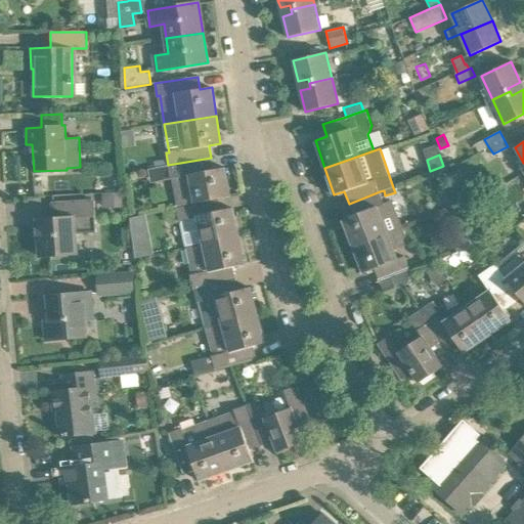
[(172,177),(177,205),(218,198),(218,199),(230,197),(225,168),(212,170),(211,158),(168,165),(170,178),(172,177)]
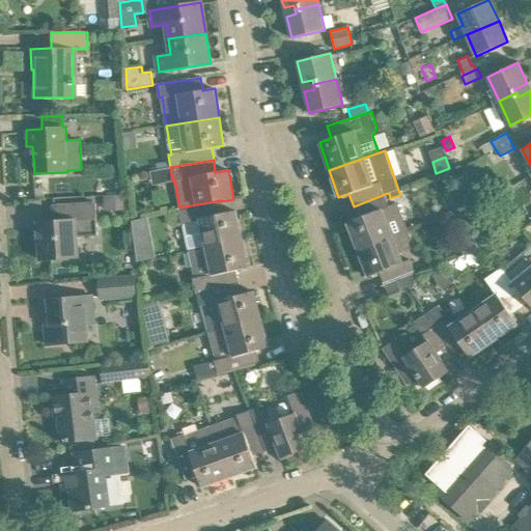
[(385,194),(354,206),(359,218),(346,223),(358,250),(394,236),(409,231),(397,203),(390,206),(385,194)]
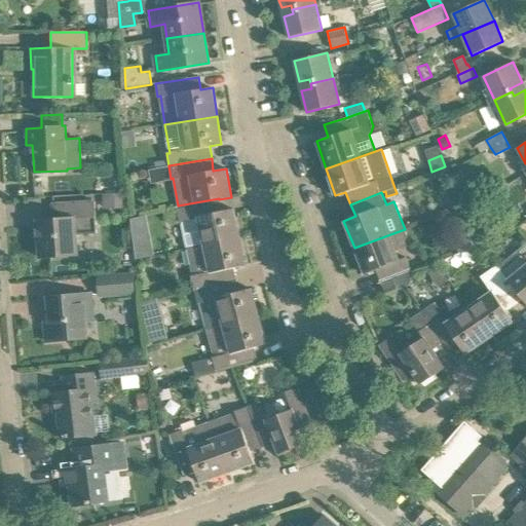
[(103,193),(104,209),(127,208),(126,193),(103,193)]
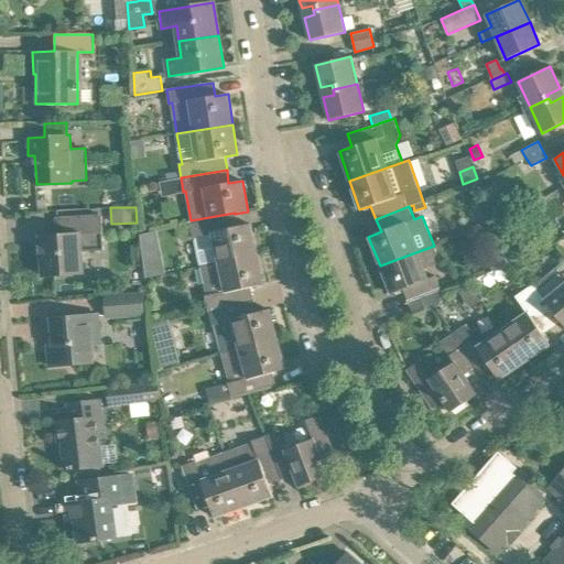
[(195,236),(202,267),(257,255),(250,224),(237,227),(235,214),(235,213),(191,220),(190,221),(192,237),(195,236)]
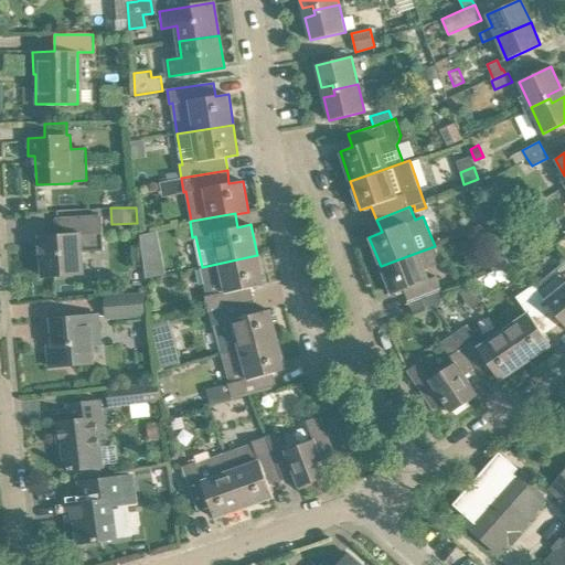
[(56,219),(56,236),(40,237),(42,276),(84,274),(83,253),(104,252),(102,216),(56,219)]
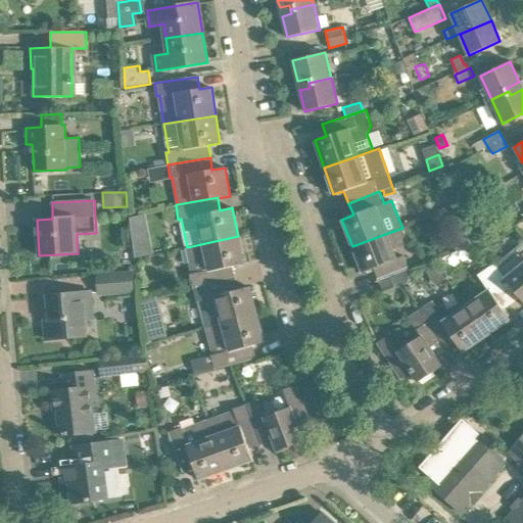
[(378,280),(389,276),(410,268),(405,256),(398,258),(394,249),(409,243),(402,228),(388,233),(352,246),(363,273),(374,269),(378,280)]
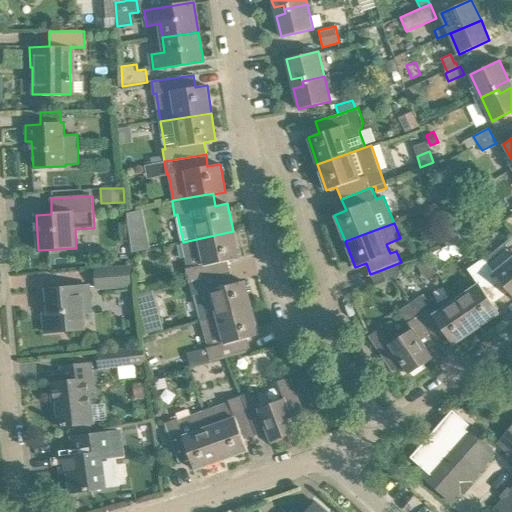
[(444,231),(439,232),(442,239),(446,238),(447,240),(455,237),(452,228),(444,230),(444,231)]
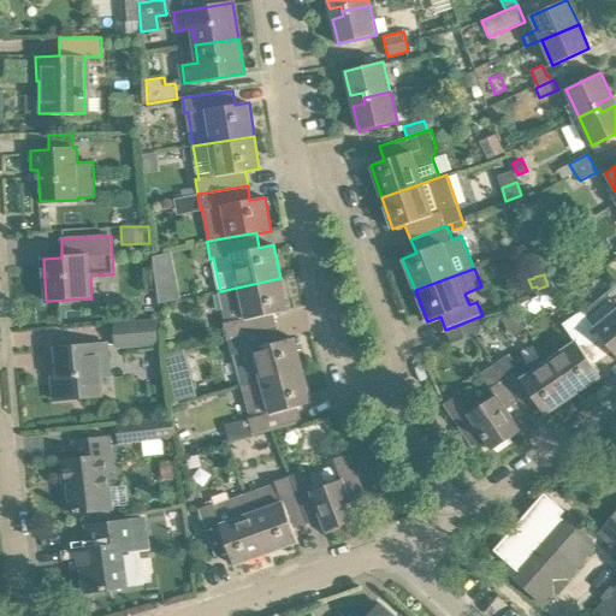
[(225,325),(227,338),(277,327),(273,314),(288,311),(280,278),(220,291),(226,324),(225,325)]
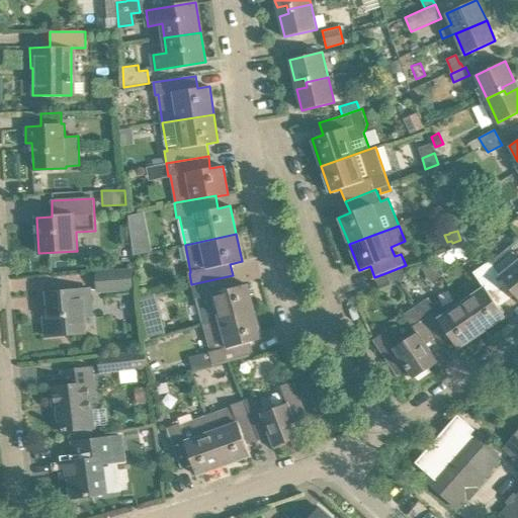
[(517,251),(517,252),(517,253),(517,261),(501,275),(500,276),(515,295),(517,298),(517,251)]
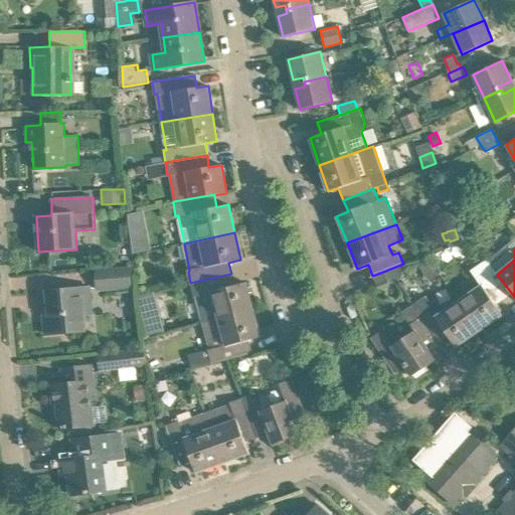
[(481,287),(459,302),(479,331),(502,315),(495,305),(512,294),(497,275),(498,274),(487,260),(471,272),(481,287)]
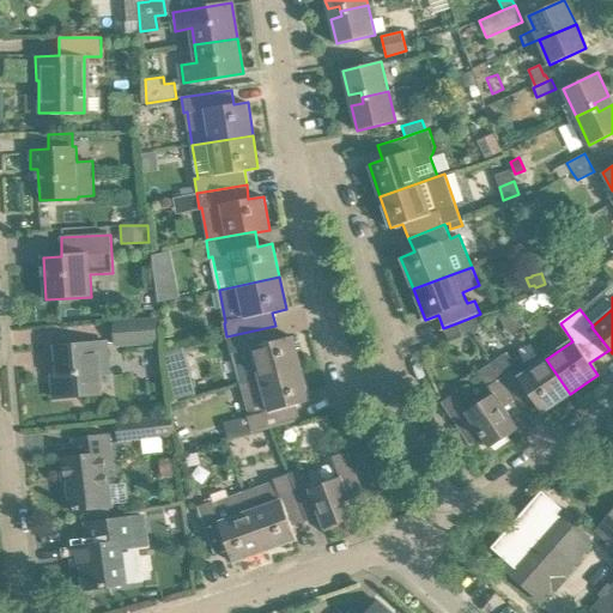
[(480,321),(479,314),(463,321),(473,335),(475,333),(478,329),(480,326),(480,321)]
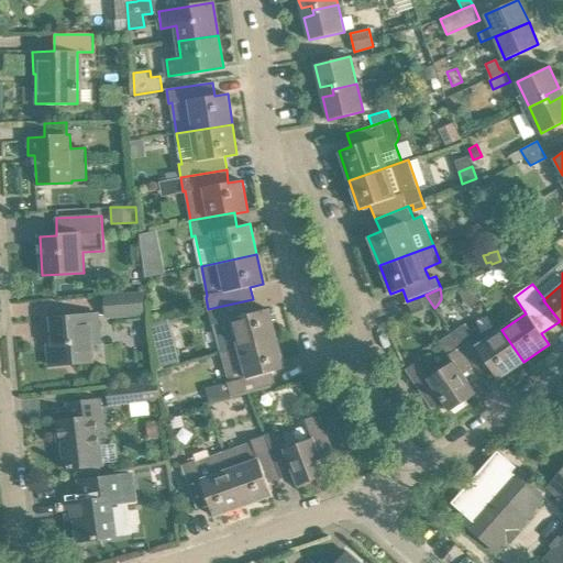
[(105,297),(106,316),(143,313),(141,295),(105,297)]
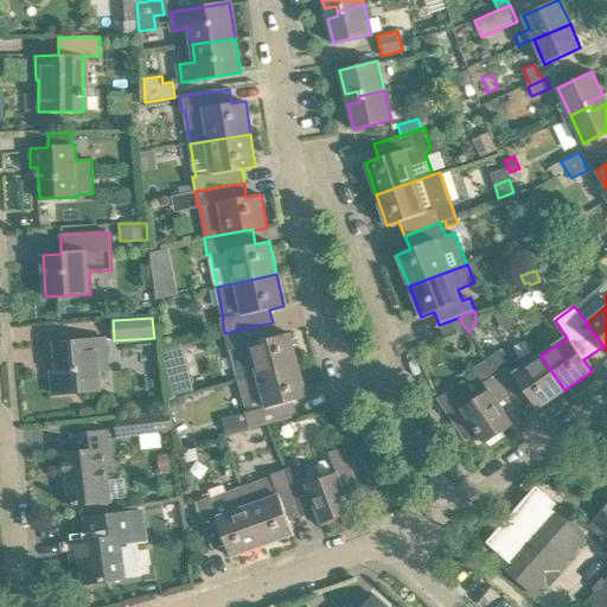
[(458,333),(452,320),(439,325),(445,338),(458,333)]
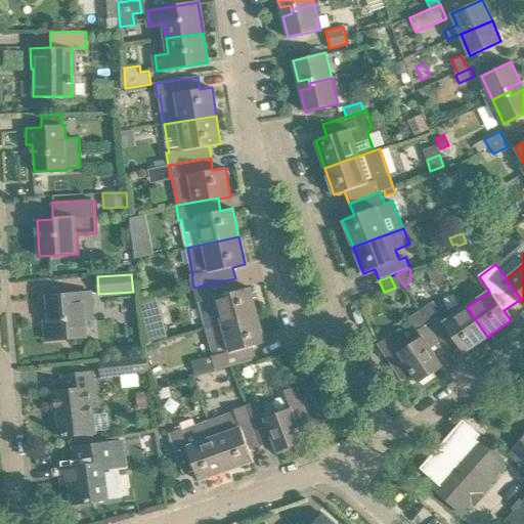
[(200,301),(207,329),(258,315),(250,288),(237,291),(235,278),(193,288),(197,302),(200,301)]
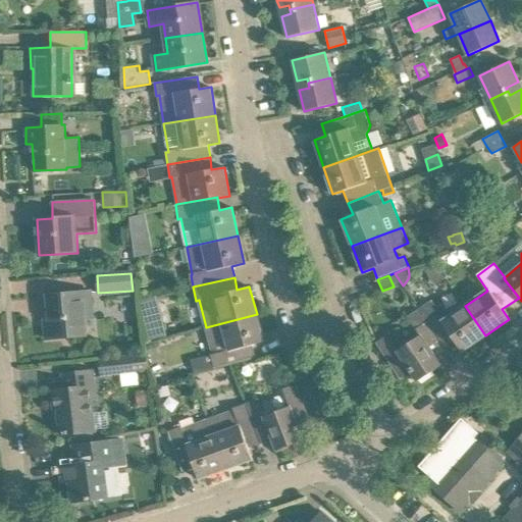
[(84,307),(91,306),(90,291),(47,295),(50,319),(44,320),(46,338),(86,335),(84,307)]
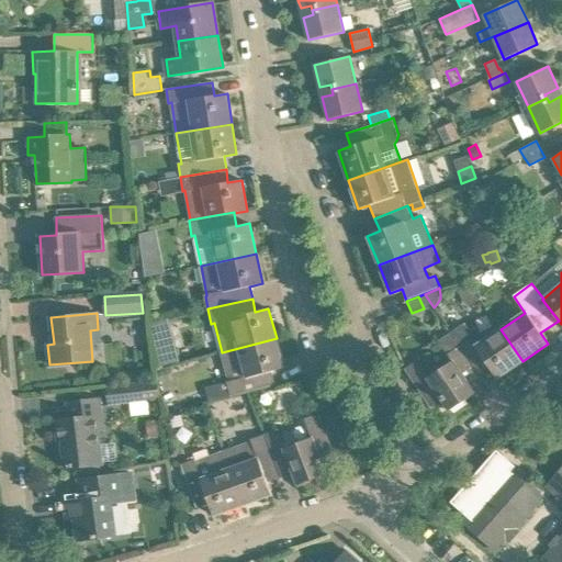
[(464,322),(450,333),(460,347),(479,375),(490,368),(497,379),(523,361),(501,329),(487,338),(483,334),(480,330),(473,328),(468,327),(464,322)]
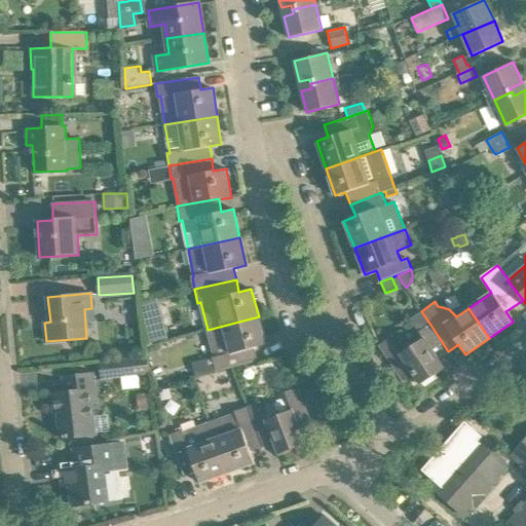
[(430,325),(421,311),(410,318),(423,338),(401,353),(390,338),(378,347),(403,382),(413,375),(420,385),(445,369),(438,359),(448,351),(430,325)]
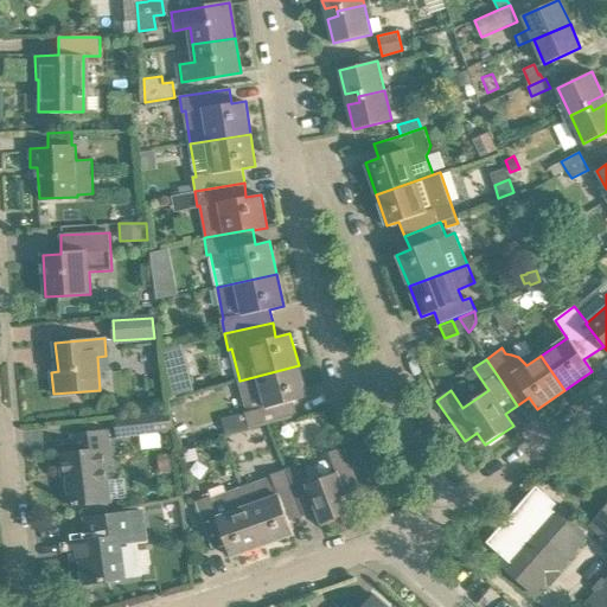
[(299,365),(240,381),(248,413),(246,414),(249,428),(296,415),(293,401),(307,397),(299,365)]
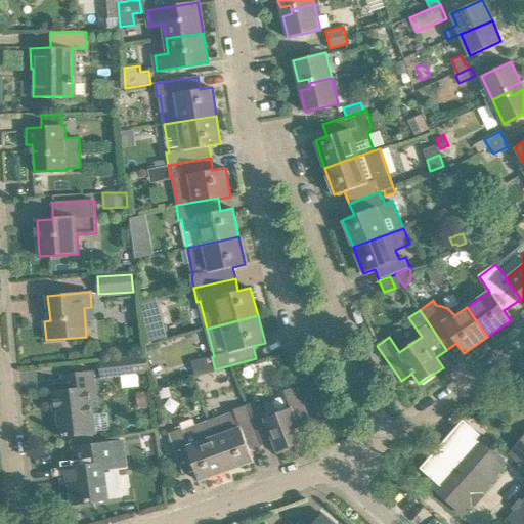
[(98,359),(100,378),(148,373),(146,354),(98,359)]
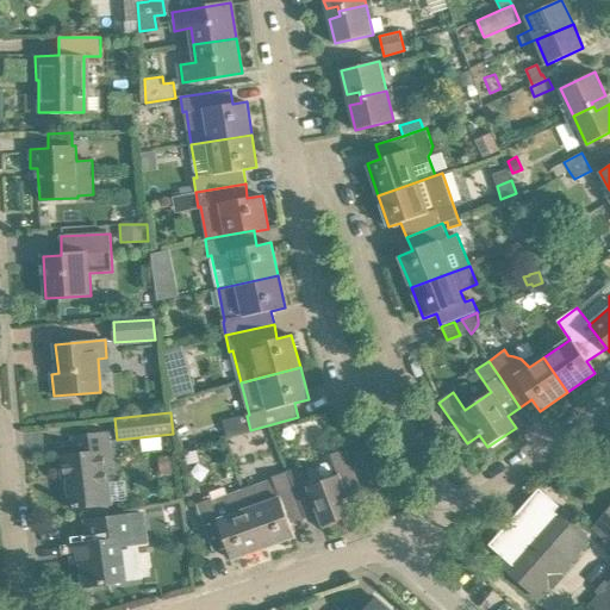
[(75,454),(61,456),(63,478),(68,477),(72,509),(107,504),(101,452),(109,450),(106,433),(73,436),(75,454)]
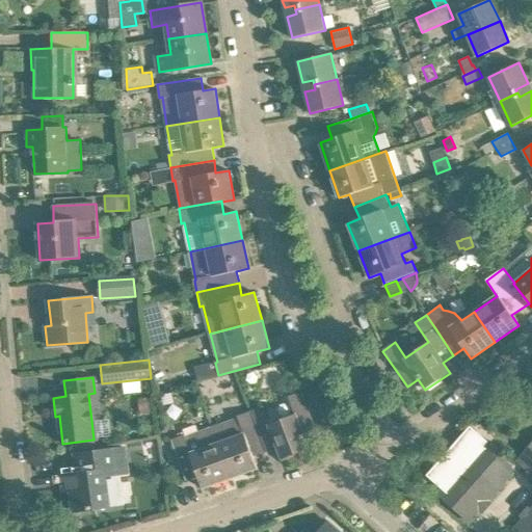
[(263,406),(250,411),(265,452),(277,448),(282,459),(309,449),(304,437),(317,432),(301,392),(288,397),(294,414),(269,423),(263,406)]
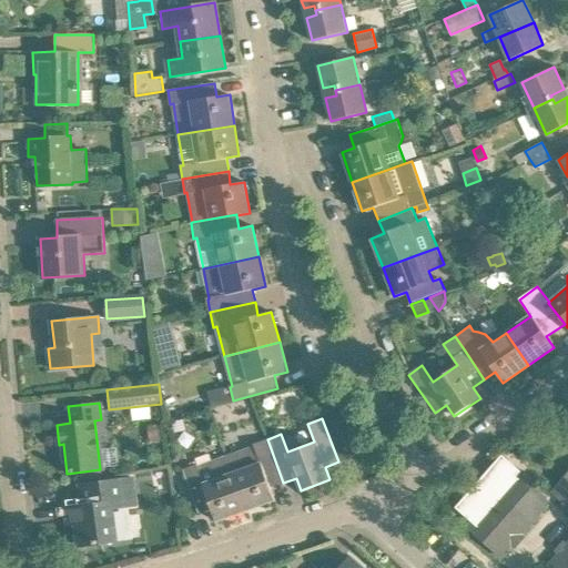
[(163,440),(162,425),(148,426),(150,442),(163,440)]
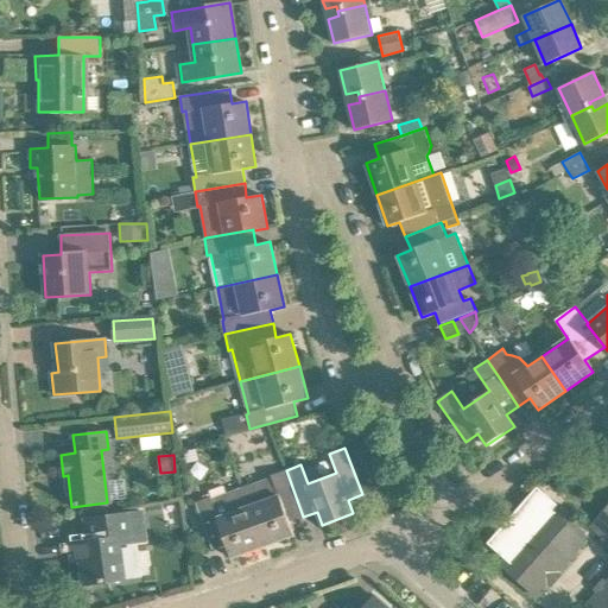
[(272,477),(242,489),(263,546),(293,536),(289,521),(303,517),(286,470),(271,475),(272,477)]
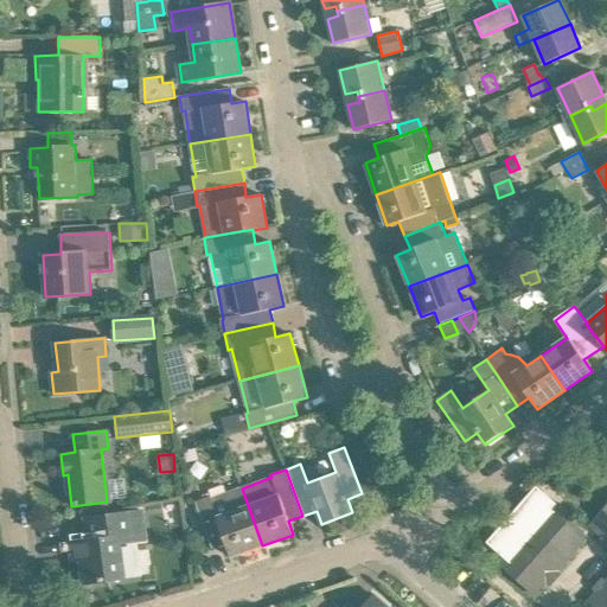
[(536,486),(486,543),(498,553),(505,558),(499,564),(534,594),(544,582),(550,587),(561,574),(556,569),(585,538),(551,509),(556,504),(536,486)]
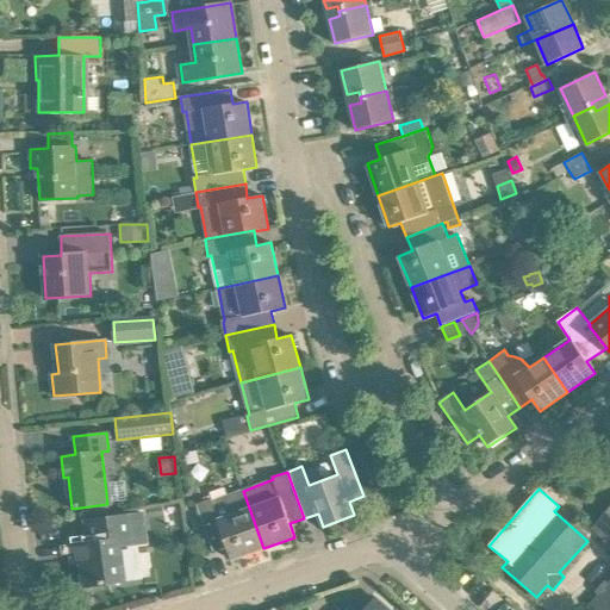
[(263,548),(243,491),(213,503),(212,499),(197,505),(213,552),(228,546),(232,560),(263,548)]
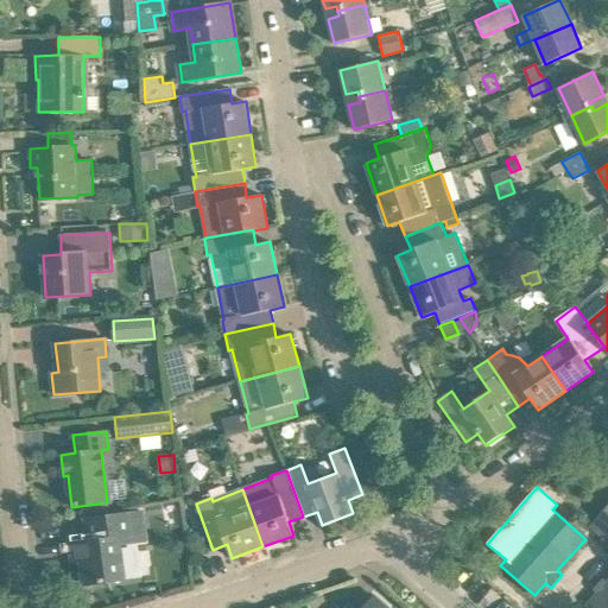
[(607,506),(593,524),(607,537),(607,506)]
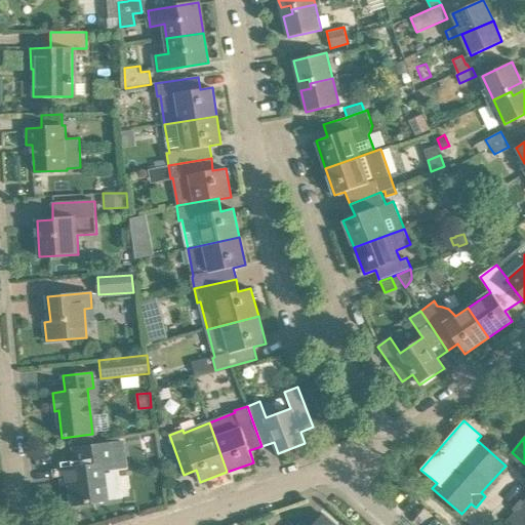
[(116,468),(113,443),(74,448),(76,468),(61,470),(62,476),(69,475),(73,505),(108,500),(104,470),(116,468)]
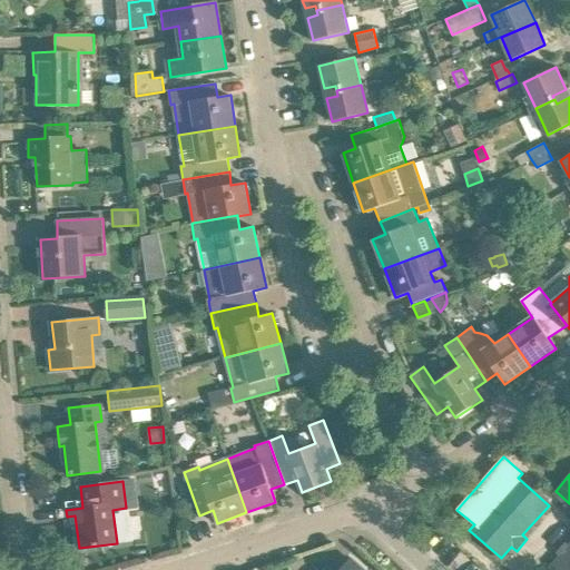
[(569,569),(569,548),(553,567),(557,569),(569,569)]
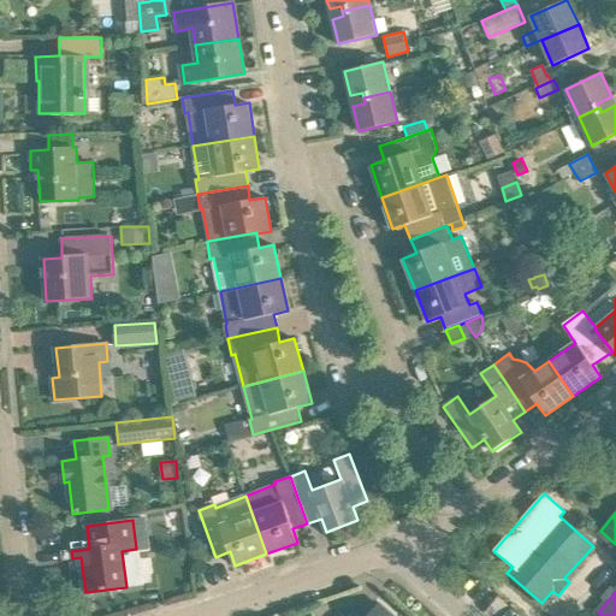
[(394,615),(380,604),(368,615),(359,615),(354,612),(350,615),(394,615)]
